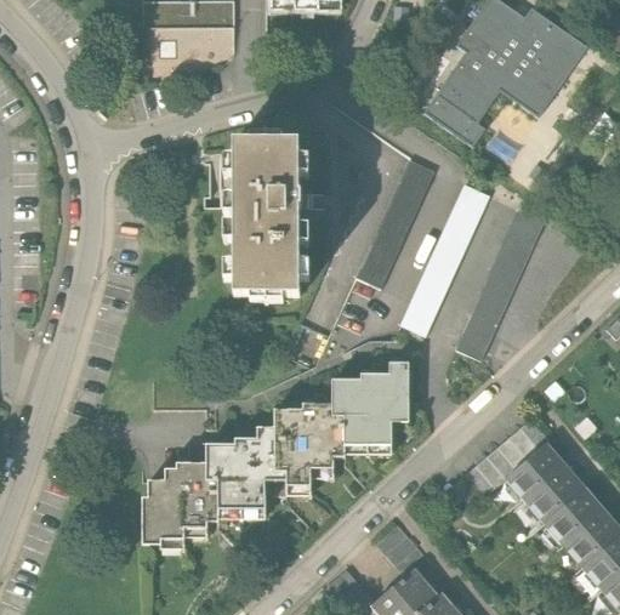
[(144,0),(144,24),(234,24),(234,0),(144,0)]
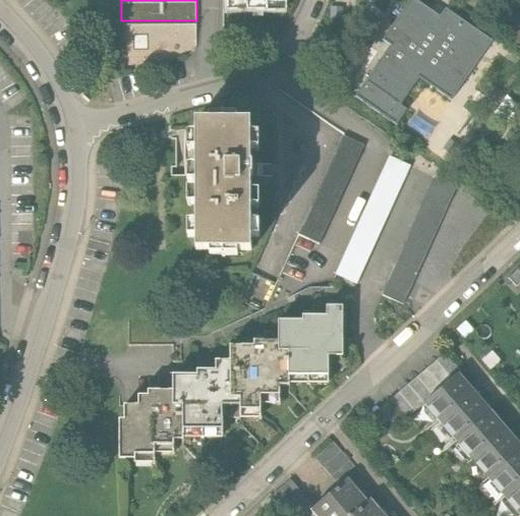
[(443,13),(422,0),(411,0),(387,36),(395,42),(369,78),(403,101),(421,73),(453,95),(494,37),(448,5),(443,13)]
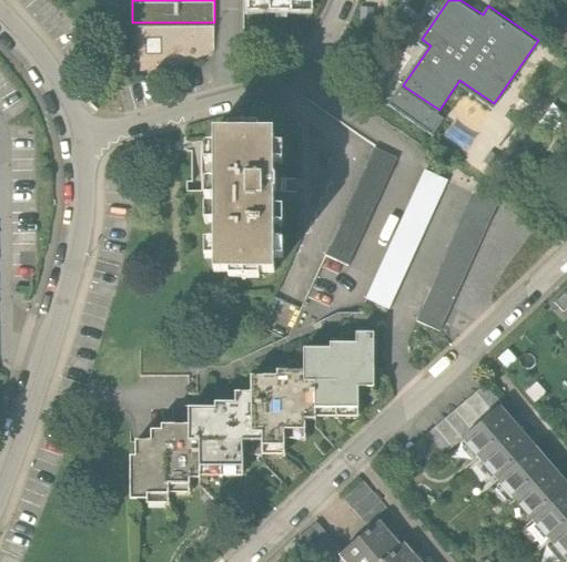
[(214,128),(215,272),(277,272),(276,190),(279,188),(279,175),(276,175),(276,128),(214,128)]
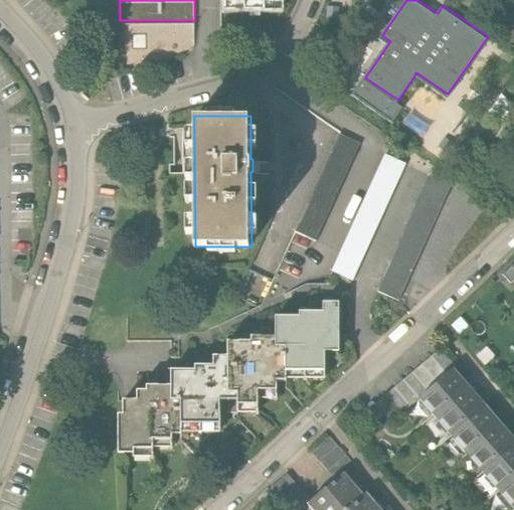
[(297,228),(317,237),(361,140),(341,131),(297,228)]
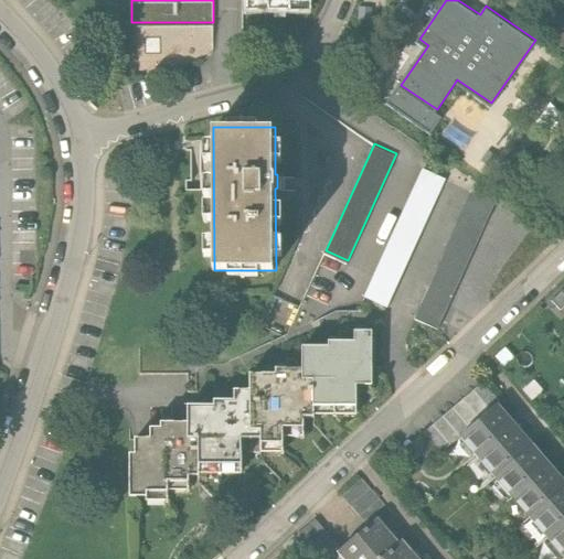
[(424,165),(358,308),(385,308),(447,176),(424,165)]
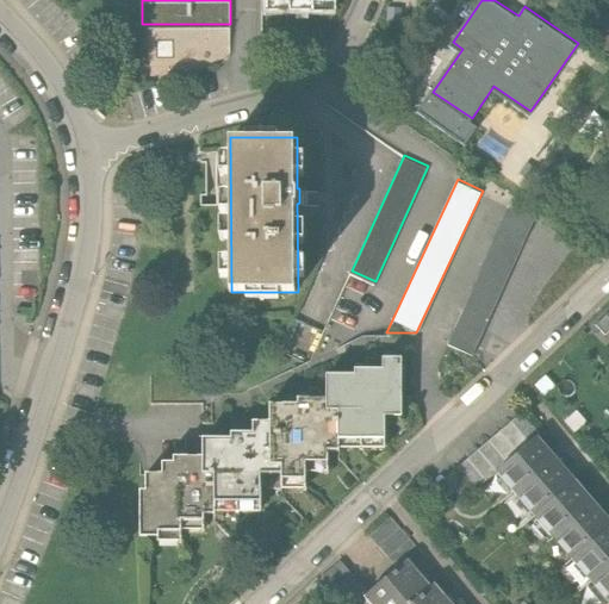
[(536,215),(513,204),(449,342),(473,354),(536,215)]
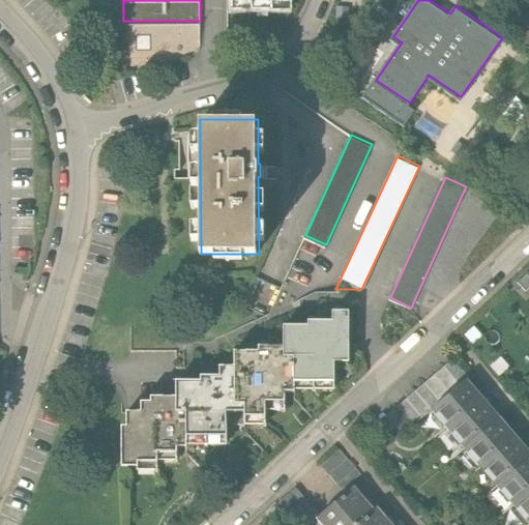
[(528,272),(519,283),(528,292),(528,272)]
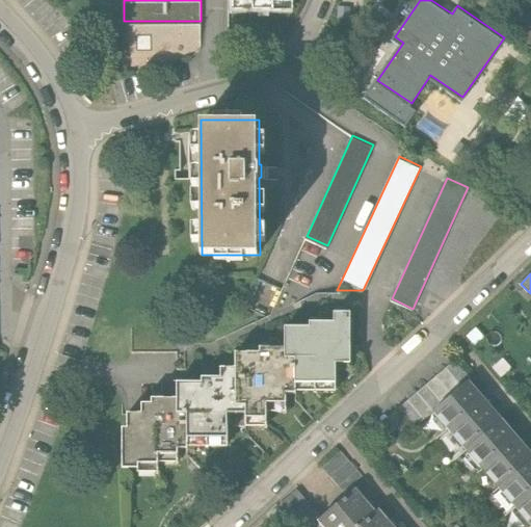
[(286,324),(286,345),(287,354),(296,354),(296,379),(336,379),(336,360),(351,360),(351,309),(335,309),(336,318),(311,319),(311,324),(286,324)]
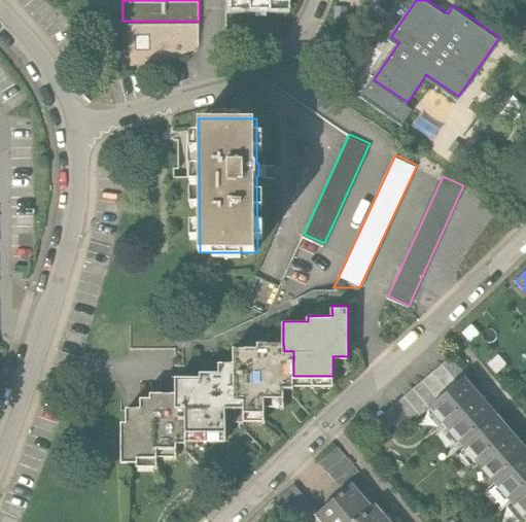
[(293,386),(293,376),(293,351),(284,351),(283,342),(258,342),(258,346),(234,346),(234,360),(235,406),(244,406),(244,411),(265,411),(264,395),(283,395),(282,386),(293,386)]
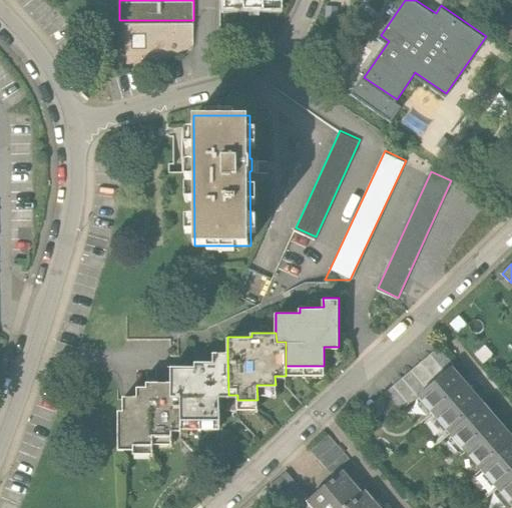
[(392,417),(420,392),(452,365),(455,362),(439,345),(376,399),(392,417)]
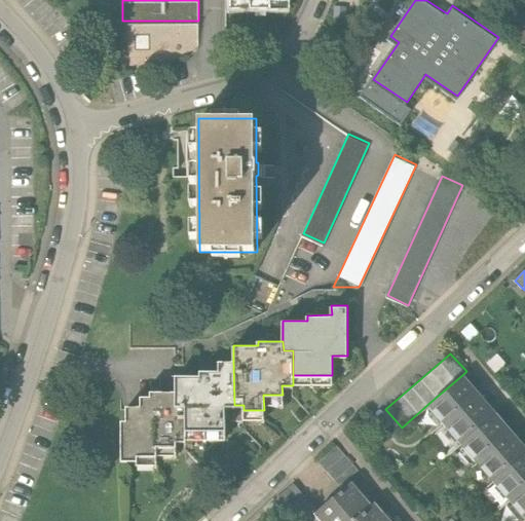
[(224,405),(234,405),(233,360),(219,360),(219,370),(199,370),(199,375),(175,375),(175,391),(176,405),(185,405),(185,431),(224,430),(224,405)]
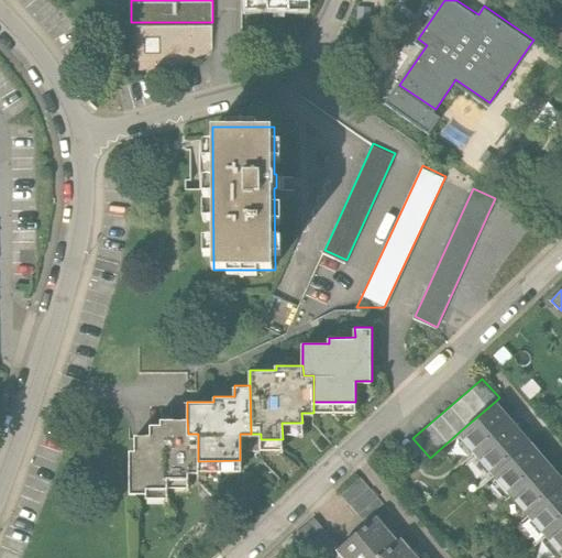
[(461,430),(478,451),(514,420),(496,401),(461,430)]
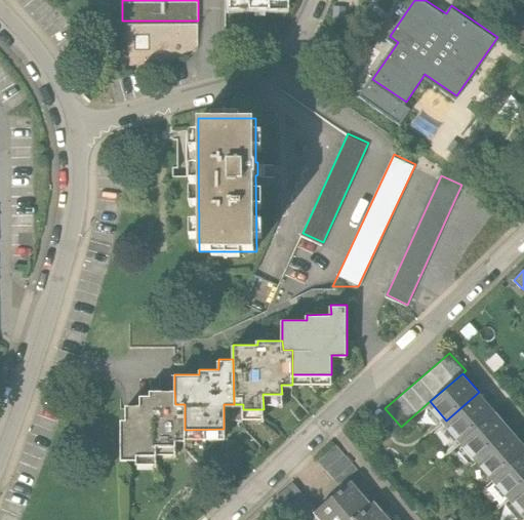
[(185,439),(185,430),(185,404),(175,404),(174,390),(150,390),(150,395),(139,395),(139,405),(125,405),(125,418),(121,418),(121,460),(135,460),(135,454),(156,453),(155,444),(174,443),(174,439),(185,439)]
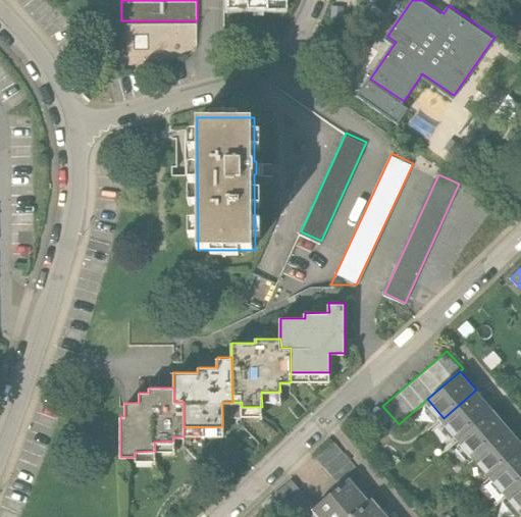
[(492,409),(476,390),(444,418),(460,436),(492,409)]
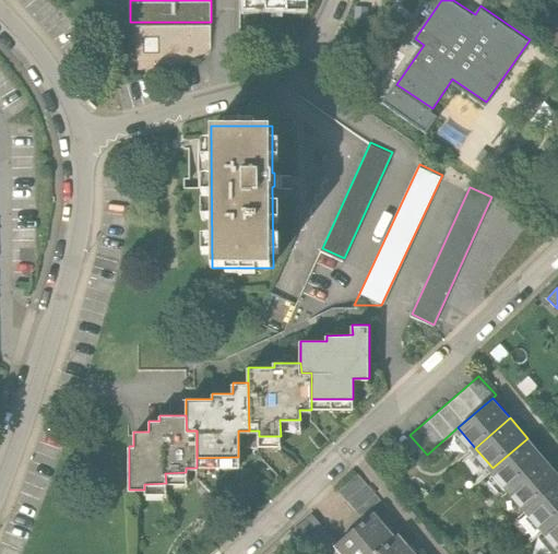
[(545,458),(527,438),(493,468),(510,488),(545,458)]
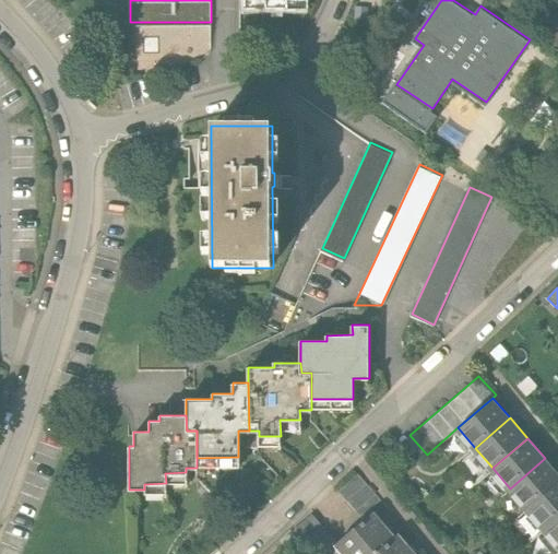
[(557,472),(545,458),(510,488),(527,508),(557,481),(557,472)]
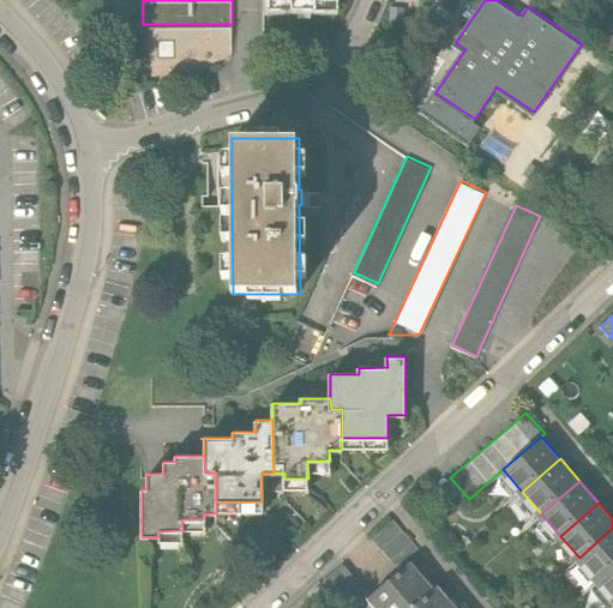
[(373,536),(401,569),(410,560),(422,549),(395,517),(373,536)]
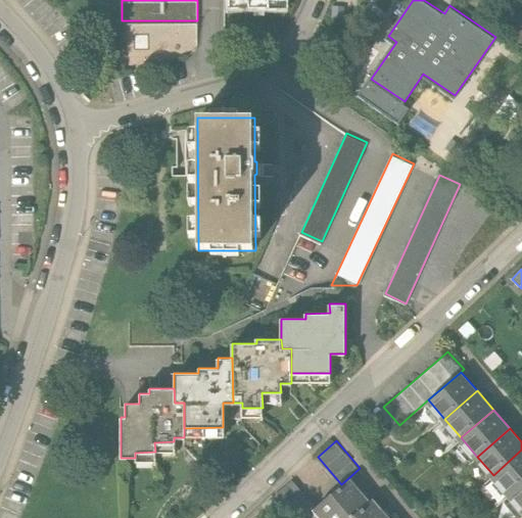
[(521,450),(493,475),(510,495),(521,483),(521,450)]
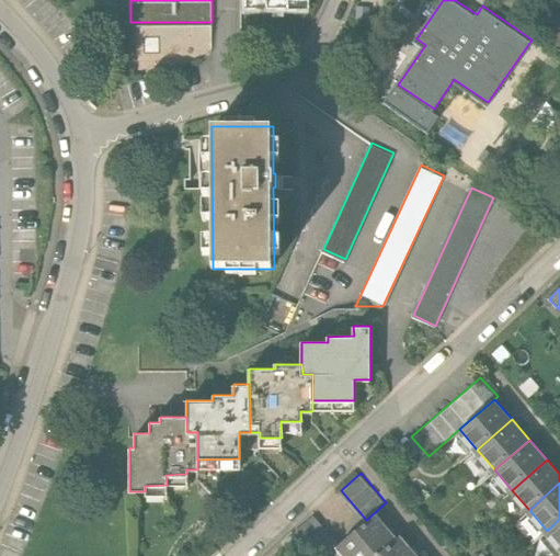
[(345,555),(374,555),(397,536),(375,512),(366,520),(340,543),(336,545),(345,555)]
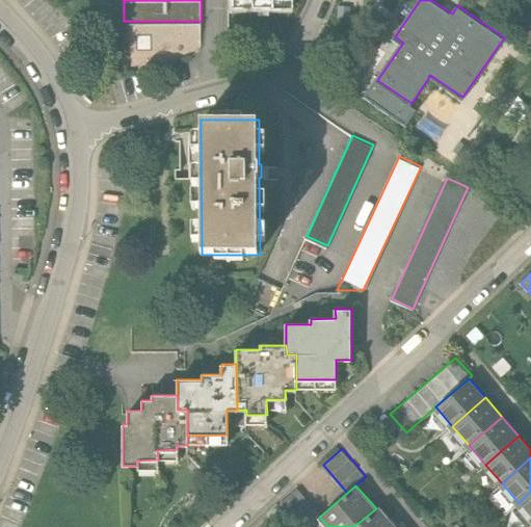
[(300,526),(308,526),(319,517),(322,515),(297,486),(280,502),(300,526)]
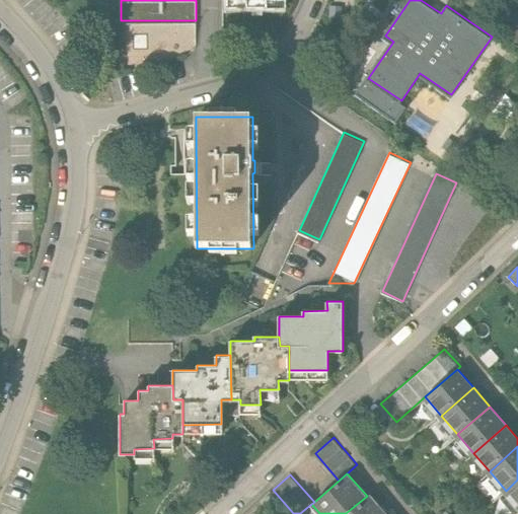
[(517,480),(506,491),(517,504),(517,480)]
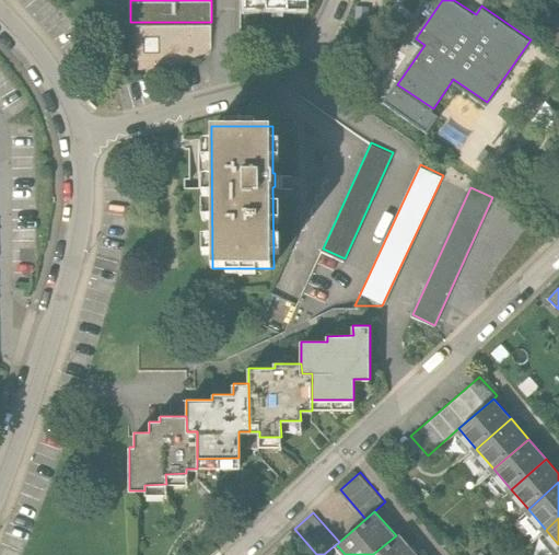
[(373,554),(419,554),(399,533),(396,535),(373,554)]
